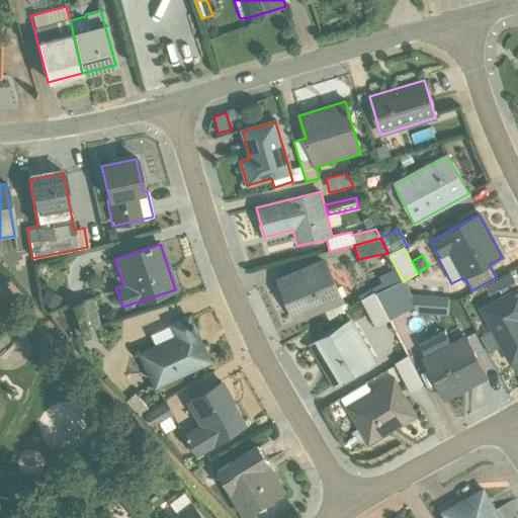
[(323,310),(327,319),(346,308),(344,303),(326,259),(278,280),(295,321),(323,310)]
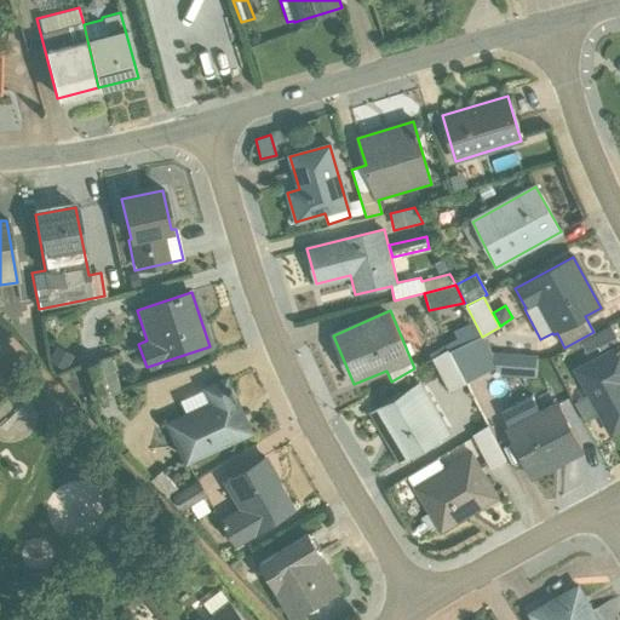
[(482,337),(474,321),(453,331),(457,339),(429,354),(431,357),(447,349),(448,351),(482,337)]
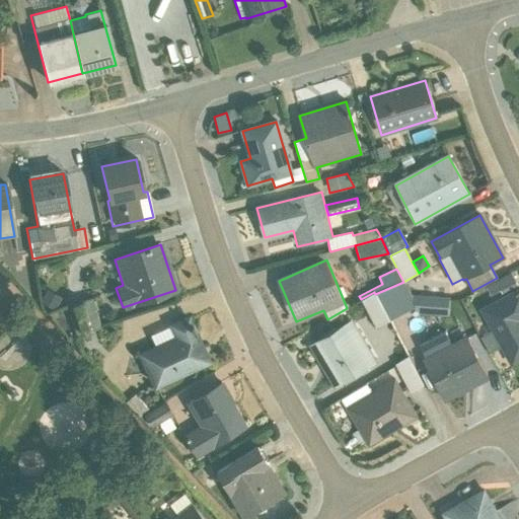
[(518,285),(511,273),(495,281),(502,293),(518,285)]
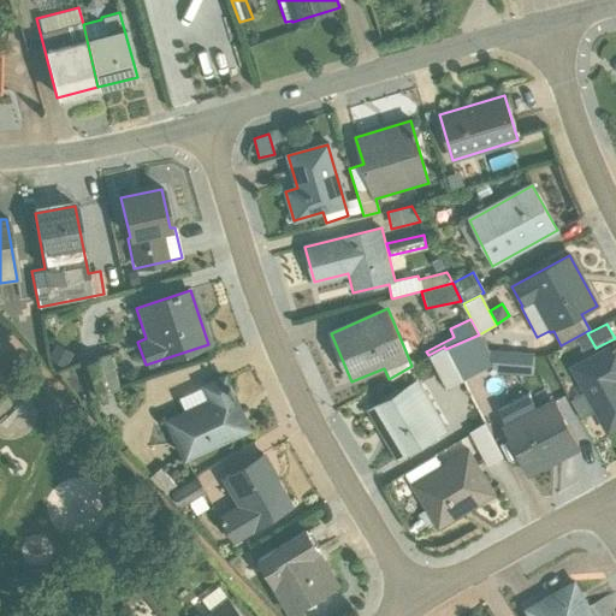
[(479,335),(445,349),(462,380),(492,365),(497,373),(532,375),(533,354),(487,350),(479,335)]
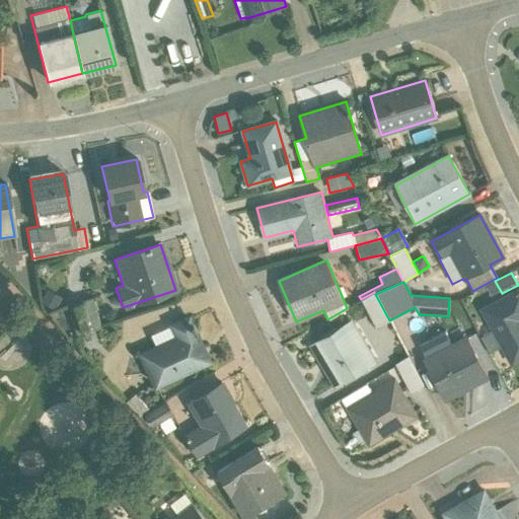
[(518,290),(480,311),(491,331),(480,337),(490,353),(502,346),(512,363),(518,358),(518,290)]
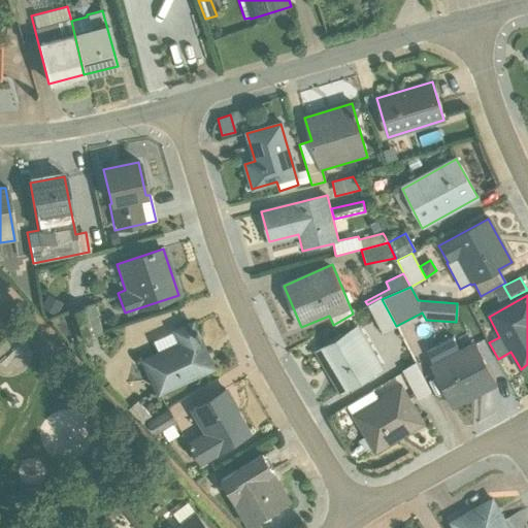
[(61,303),(46,296),(40,308),(54,317),(61,303)]
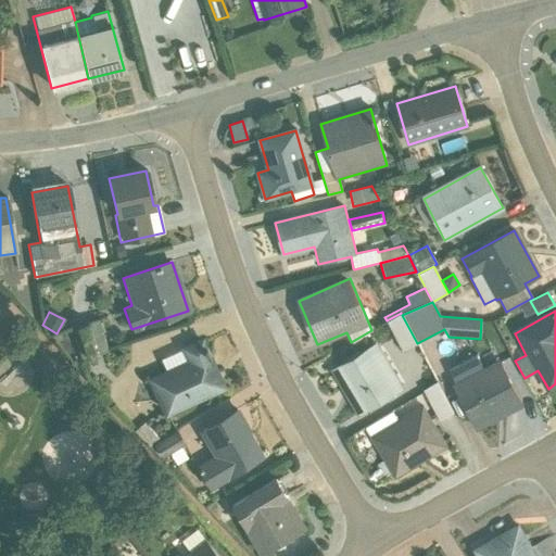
[(417,343),(401,313),(387,320),(402,351),(417,343)]
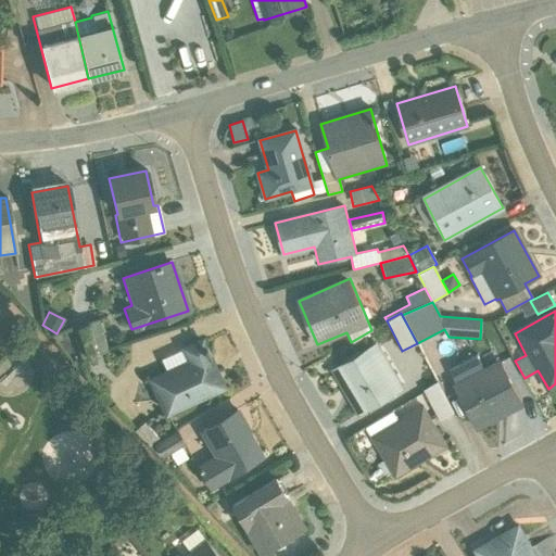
[(106,350),(97,320),(76,328),(83,349),(77,351),(79,358),(106,350)]
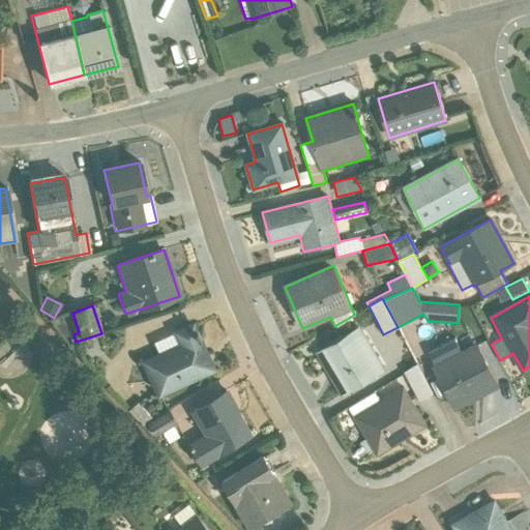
[(139,361),(155,396),(211,370),(198,339),(190,325),(152,343),(157,353),(139,361)]
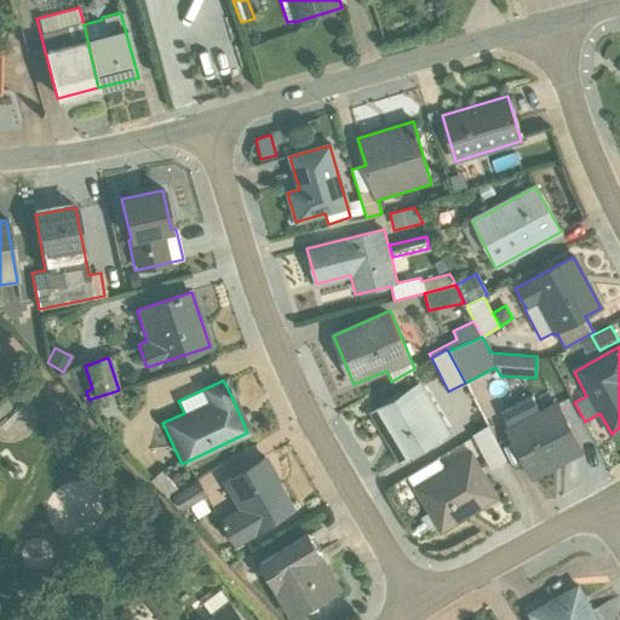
[(420,383),(369,413),(400,463),(451,434),(420,383)]
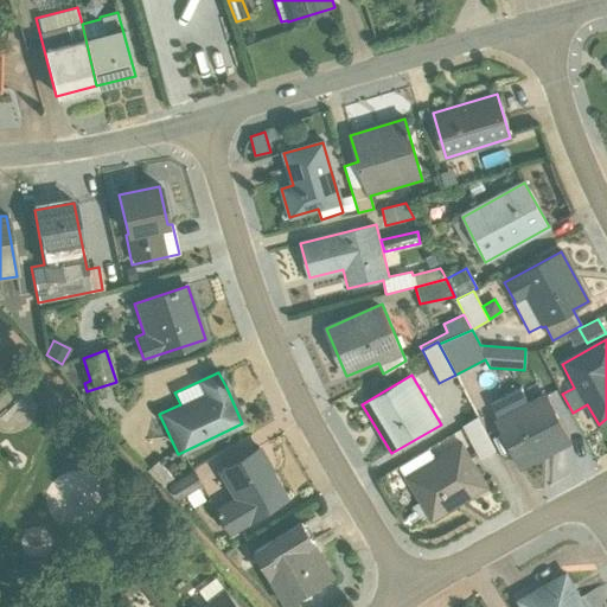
[(519,388),(489,403),(497,417),(494,419),(521,468),(570,442),(544,393),(528,401),(519,388)]
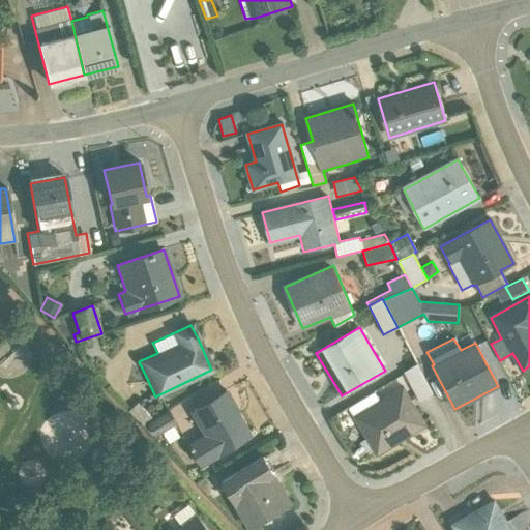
[(430,393),(415,364),(404,372),(418,400),(430,393)]
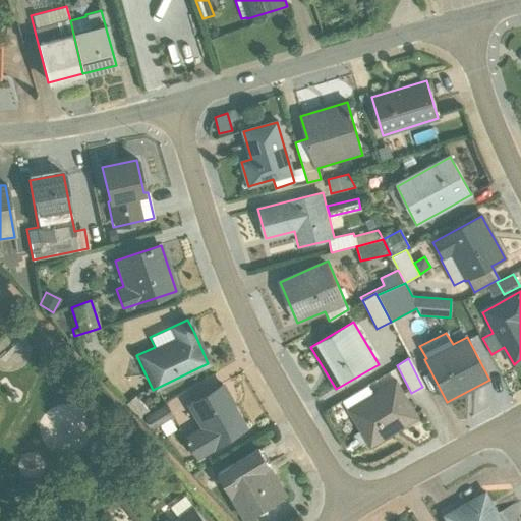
[(367,386),(343,400),(360,430),(351,436),(354,442),(349,445),(353,451),(368,442),(370,446),(417,418),(395,382),(372,395),(367,386)]
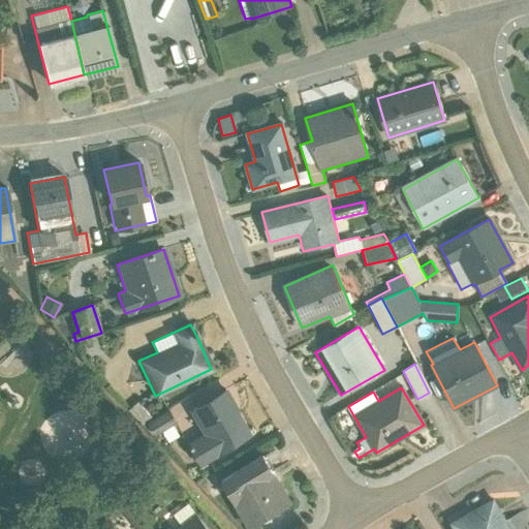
[(185,444),(197,465),(250,435),(224,391),(188,411),(201,434),(185,444)]
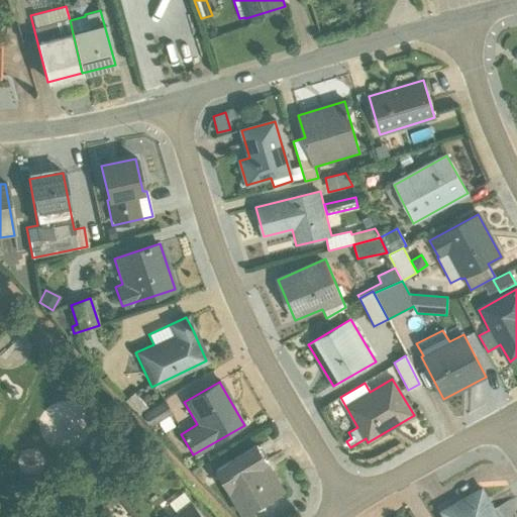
[(133,393),(124,401),(135,414),(146,408),(133,393)]
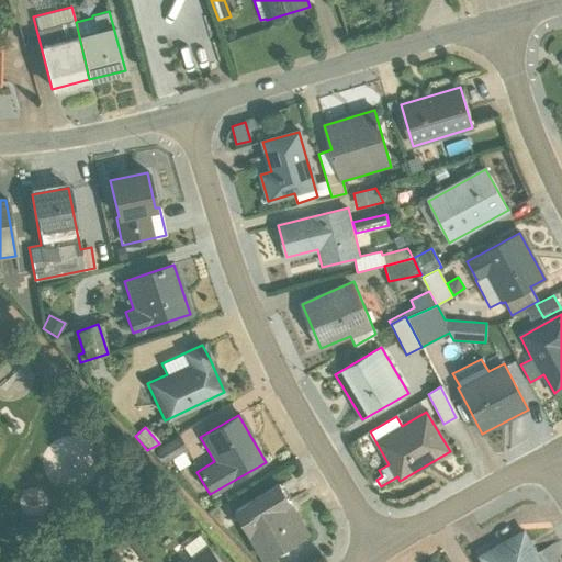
[(178,436),(154,450),(163,463),(171,458),(178,469),(189,463),(182,452),(187,449),(178,436)]
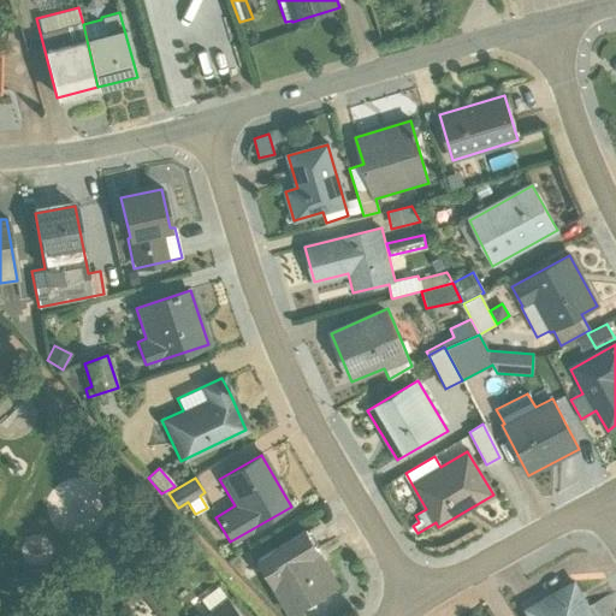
[(337,585),(306,532),(256,561),(288,614),(337,585)]
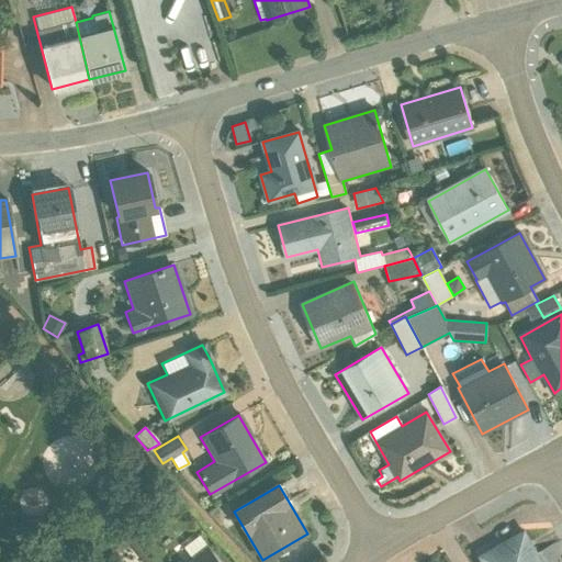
[(177,498),(164,508),(172,518),(184,508),(177,498)]
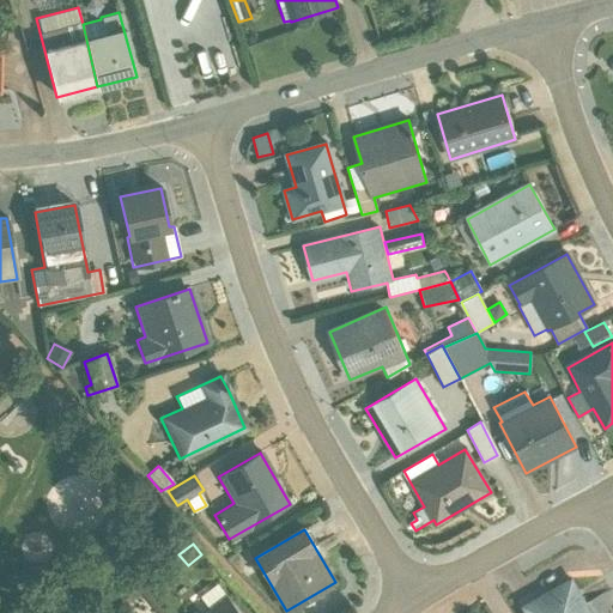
[(590,612),(571,580),(570,580),(525,606),(523,606),(527,612),(525,612),(590,612)]
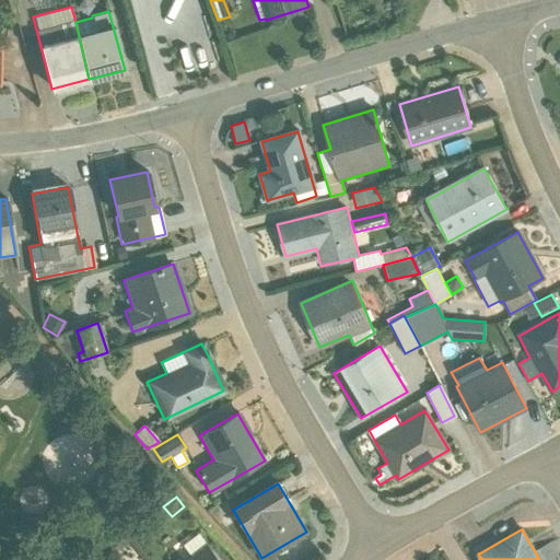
[(218,559),(197,533),(182,545),(190,556),(183,559),(218,559)]
